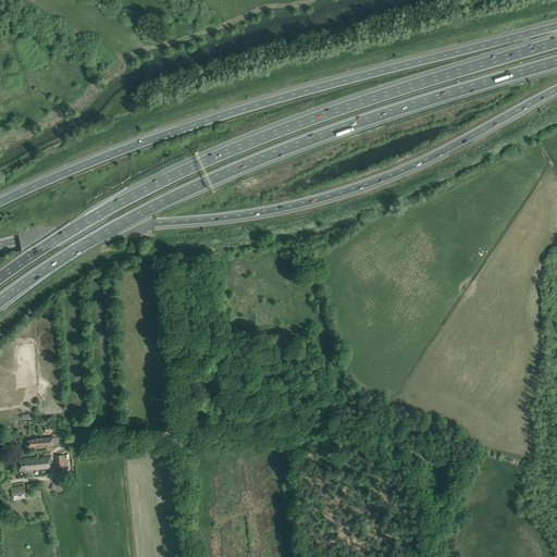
[(208,417),(198,421),(200,428),(210,424),(208,417)]
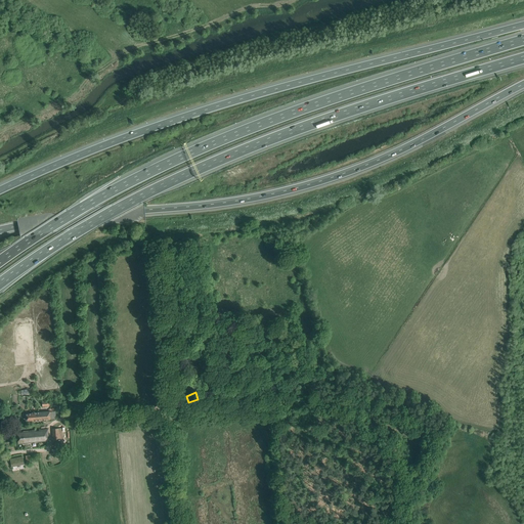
[(40,411),(40,412),(32,413),(27,415),(27,417),(25,417),(26,419),(27,419),(27,421),(33,421),(55,419),(55,411),(54,411),(54,408),(49,409),(49,411),(42,412),(42,411),(40,411)]
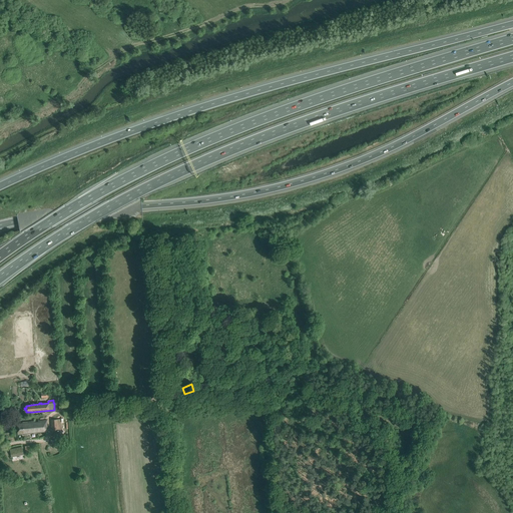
[(60,425),(60,419),(51,420),(52,430),(61,430),(61,425),(60,425)]
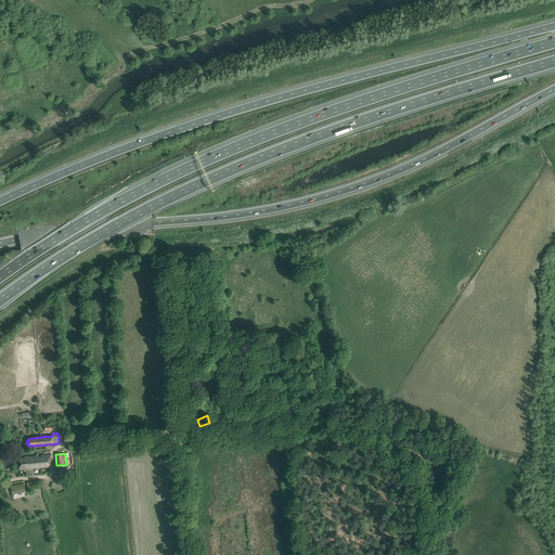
[(25,457),(18,459),(20,470),(51,467),(51,454),(41,455),(41,456),(38,456),(38,455),(25,456),(25,457)]
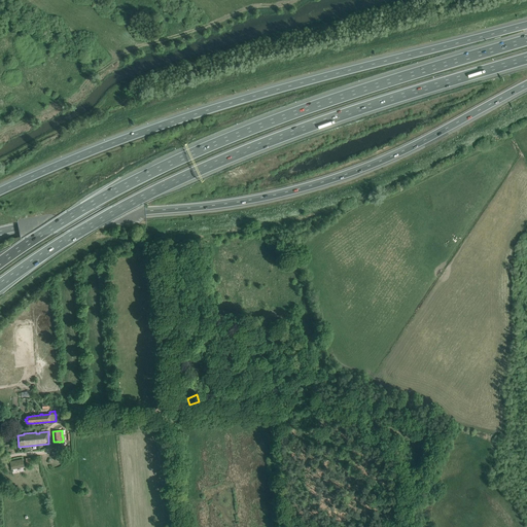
[(23,460),(10,462),(12,469),(24,466),(23,460)]
